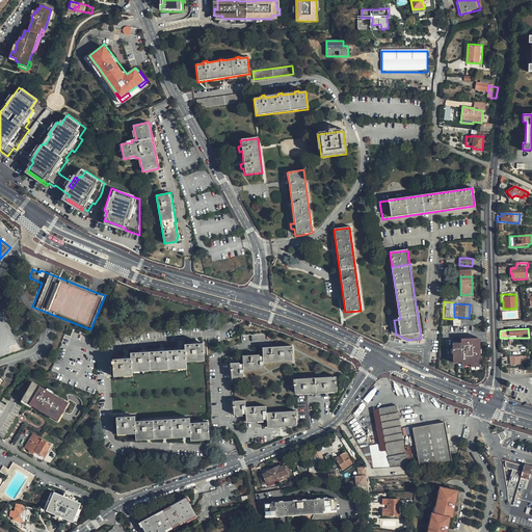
[(478,335),(466,336),(466,339),(452,340),(453,350),(461,350),(461,352),(471,352),(471,355),(479,354),(478,335)]
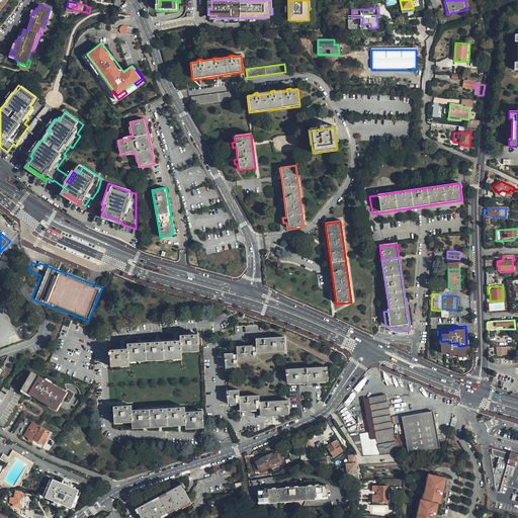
[(111,364),(130,363),(130,361),(130,360),(182,357),(182,352),(182,351),(200,349),(199,337),(182,338),(182,341),(182,342),(130,345),(130,349),(130,350),(111,351),(111,364)]
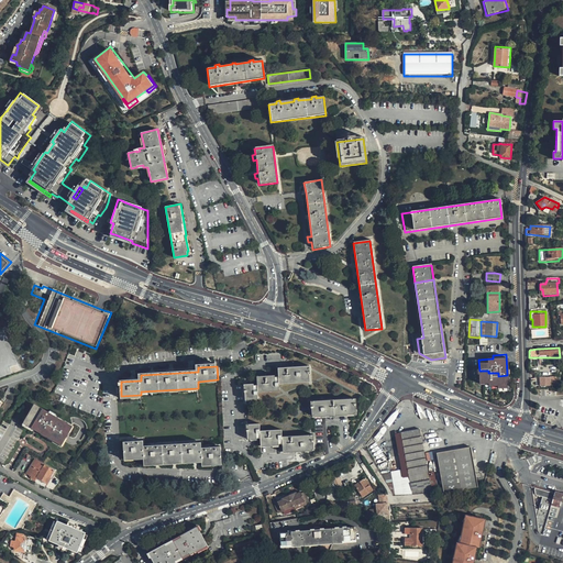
[(244,400),(257,399),(256,392),(278,390),(277,384),(308,382),(308,374),(309,374),(308,366),(276,368),(277,376),(271,376),(255,377),(256,385),(250,385),(242,386),(242,393),(243,393),(244,400)]
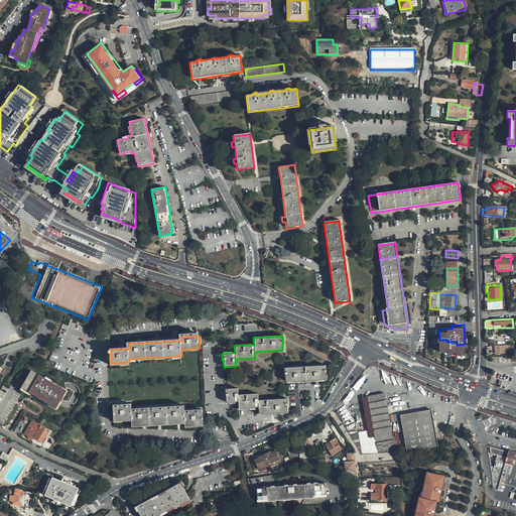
[(325,378),(325,371),(326,371),(326,364),(283,367),(283,373),(285,373),(285,380),(287,380),(294,380),(296,380),(302,379),(306,379),(312,379),(315,379),(323,378),(325,378)]
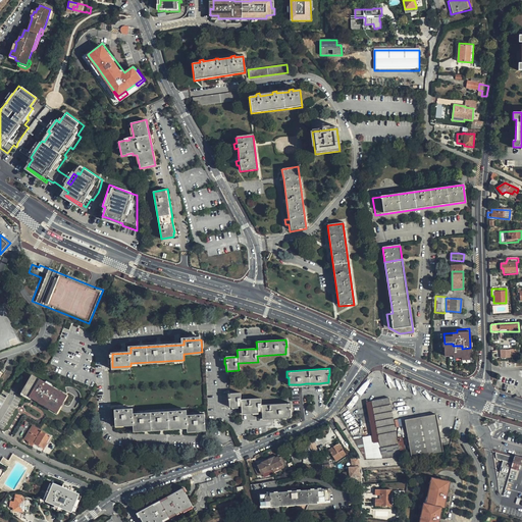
[(28,395),(21,390),(24,385),(23,384),(27,379),(28,380),(31,375),(37,379),(38,378),(29,373),(18,390),(28,396),(28,395)]
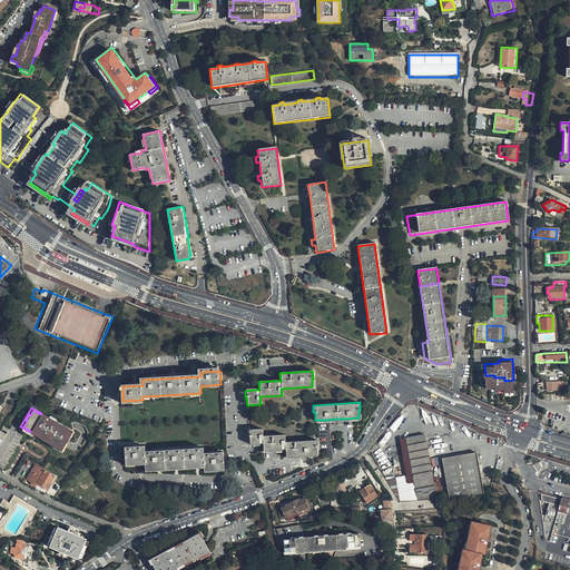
[(69,431),(33,410),(30,415),(29,414),(26,420),(27,421),(23,426),(38,435),(38,434),(47,440),(47,441),(59,448),(62,442),(65,442),(68,436),(66,435),(69,431)]
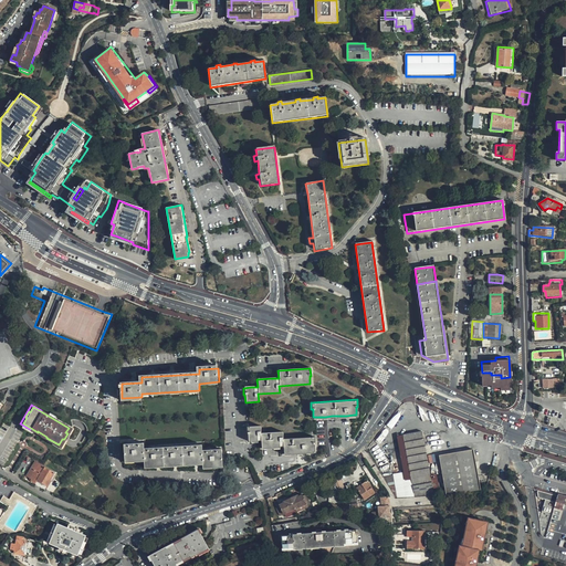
[(69,428),(65,432),(69,435),(72,428),(63,423),(63,425),(69,428)]
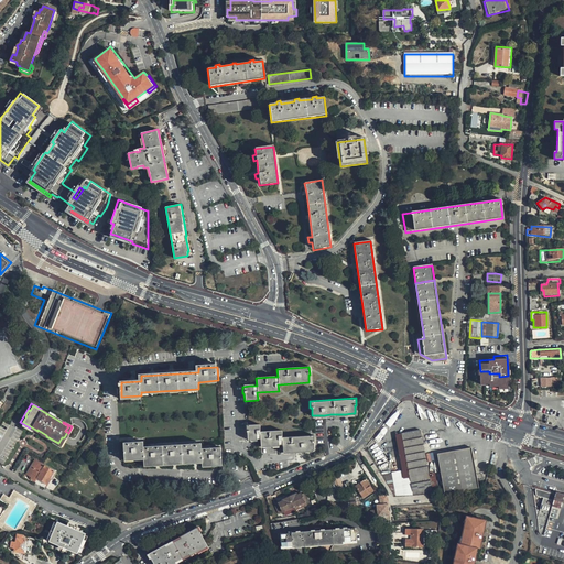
[(245,424),(246,432),(247,432),(247,438),(249,438),(257,438),(260,437),(260,445),(262,445),(269,444),(272,444),(279,444),(282,444),(282,451),(284,451),(291,451),(294,451),(301,449),(303,449),(311,449),(313,449),(312,442),(314,442),(313,435),(281,436),(281,430),(259,431),(259,423),(245,424)]
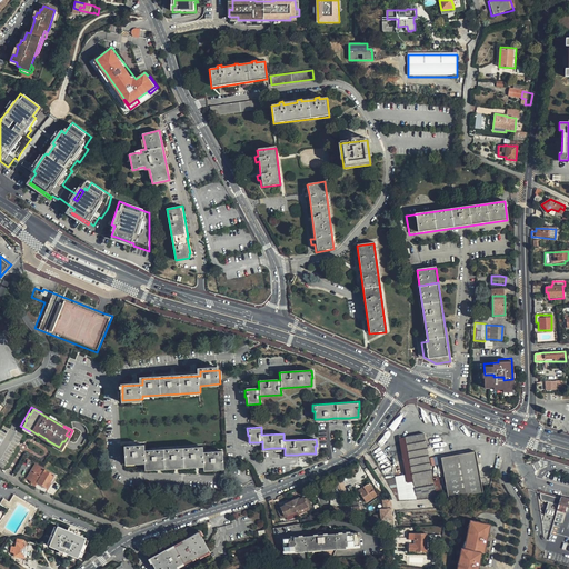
[(399,437),(405,476),(388,478),(389,488),(397,487),(399,501),(435,497),(426,433),(399,437)]
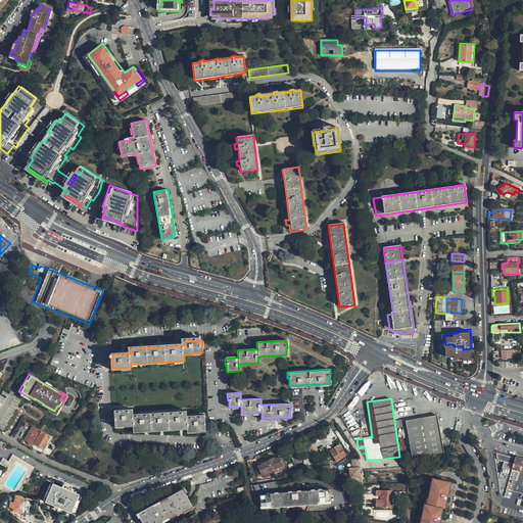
[(115,425),(134,424),(134,426),(134,430),(188,427),(188,429),(188,431),(206,430),(205,416),(187,417),(187,416),(187,413),(134,415),(134,413),(134,411),(115,412),(115,425)]
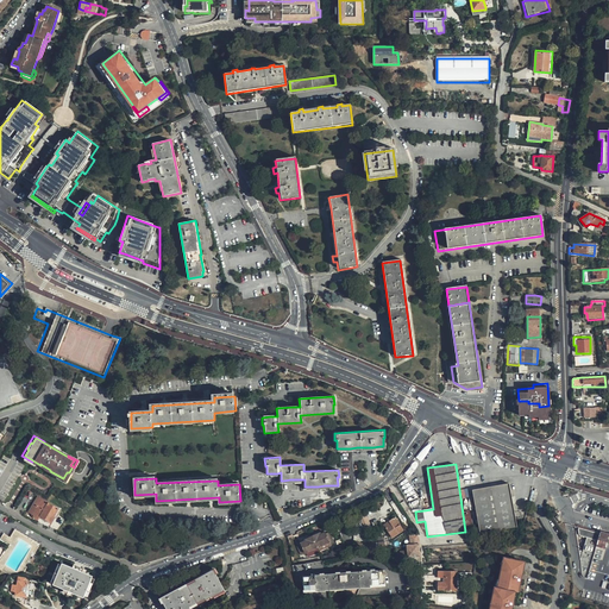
[(509,483),(472,490),(479,533),(516,526),(509,483)]
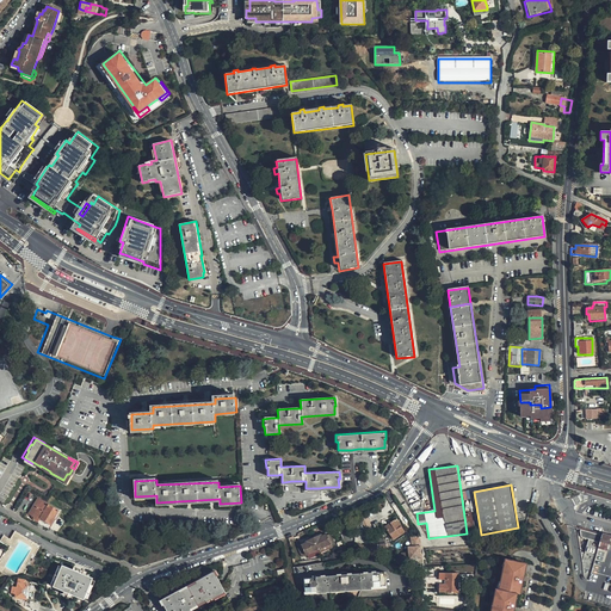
[(39,497),(29,512),(35,516),(34,518),(38,522),(41,517),(50,523),(59,511),(39,497)]
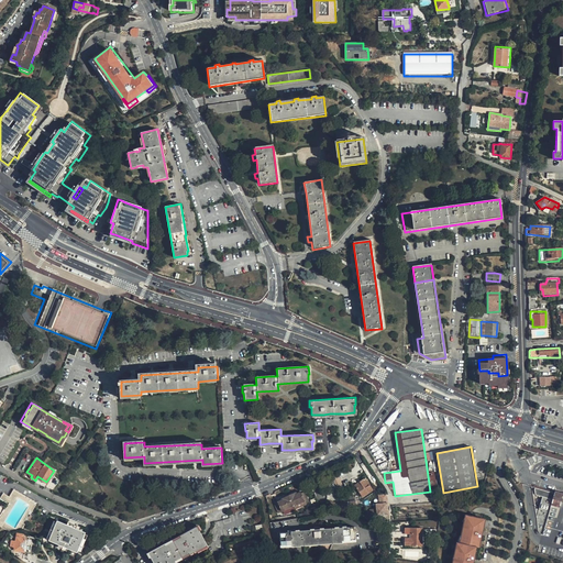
[(362,497),(372,489),(365,478),(360,482),(361,484),(356,487),(362,497)]
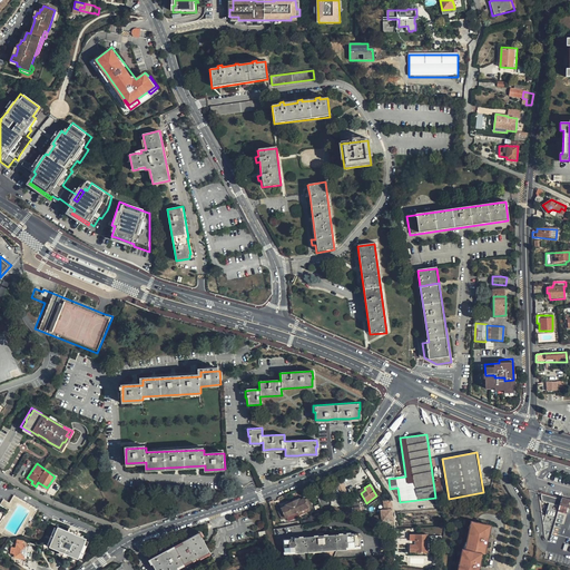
[(544,559),(569,567),(569,497),(563,495),(562,499),(542,492),(542,494),(543,500),(550,502),(543,523),(546,546),(548,546),(544,559)]
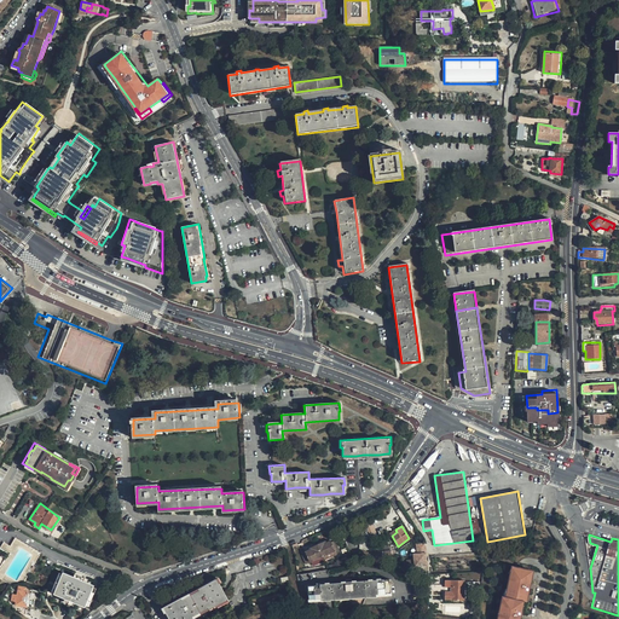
[(21,580),(39,551),(13,536),(11,538),(7,544),(10,544),(1,557),(0,559),(0,577),(9,583),(21,580)]
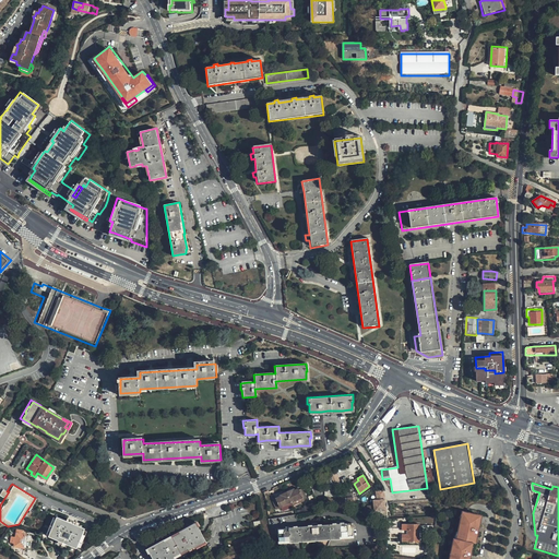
[(276,509),(290,502),(302,498),(304,500),(308,498),(304,489),(299,490),(298,488),(294,490),(293,488),(286,491),(280,495),(280,496),(275,498),(276,500),(273,502),(276,509)]
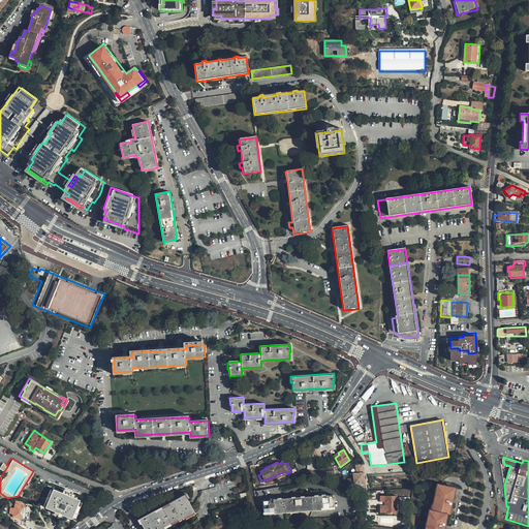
[(279,484),(280,490),(299,486),(299,484),(302,483),(300,476),(287,478),(288,481),(279,484)]
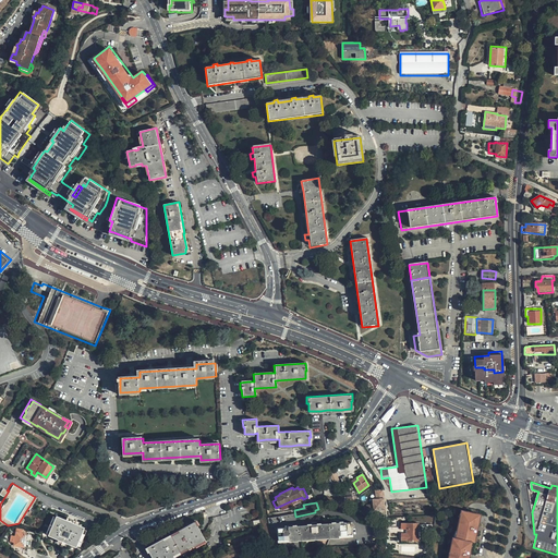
[(466,557),(468,556),(471,556),(472,552),(470,552),(472,544),(474,544),(476,536),(477,536),(477,532),(475,532),(476,528),(477,528),(480,516),(463,512),(458,540),(456,538),(451,557),(466,557)]
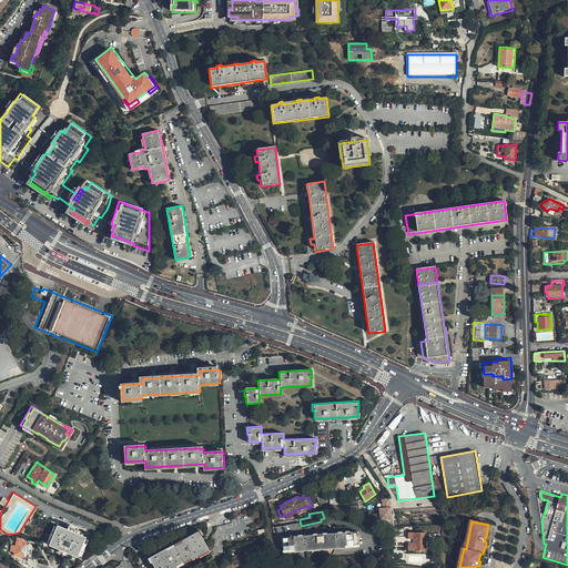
[(77,557),(84,536),(78,534),(66,528),(57,525),(56,527),(49,543),(48,545),(58,548),(69,554),(77,557)]
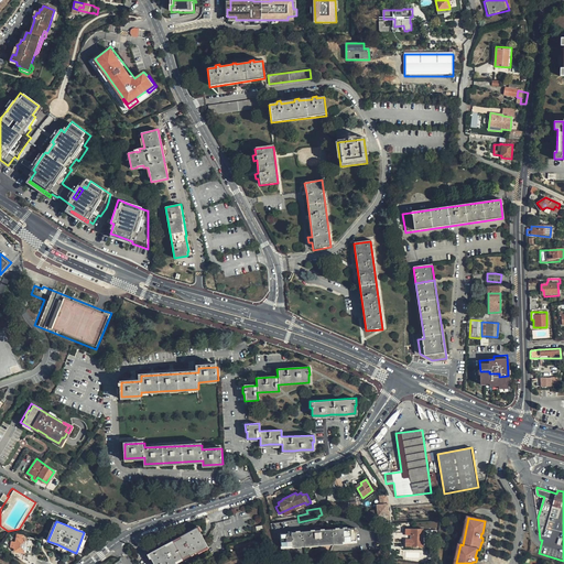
[(49,539),(55,523),(52,522),(51,525),(45,538),(49,539)]
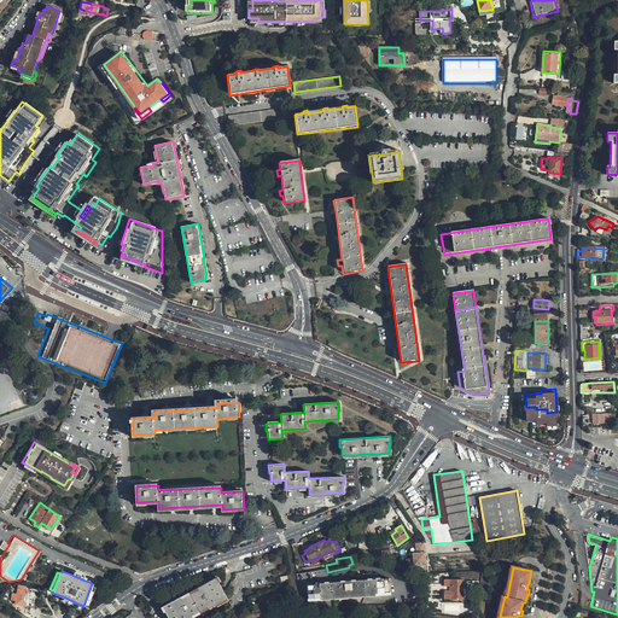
[(192,617),(228,600),(216,577),(162,605),(169,617),(192,617)]
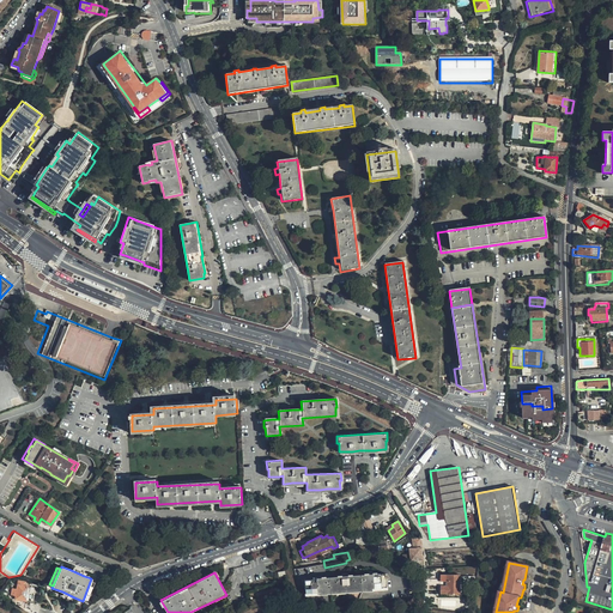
[(388,589),(386,574),(304,580),(305,596),(388,589)]
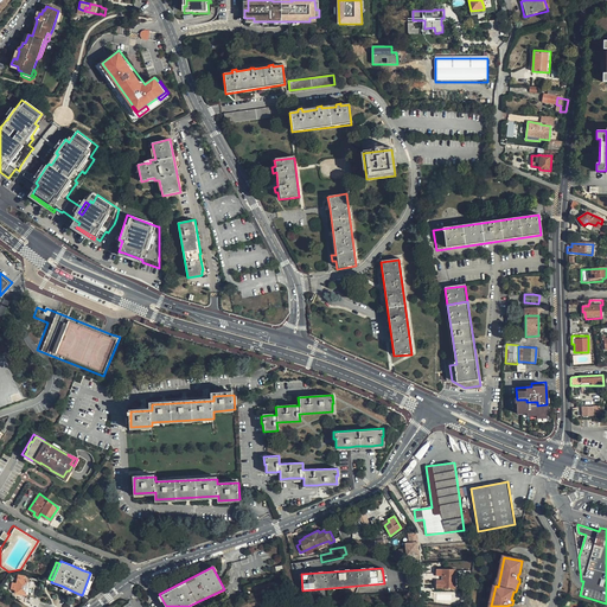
[(455,589),(455,569),(442,569),(436,569),(436,576),(442,576),(442,581),(436,580),(436,588),(442,588),(442,589),(455,589)]
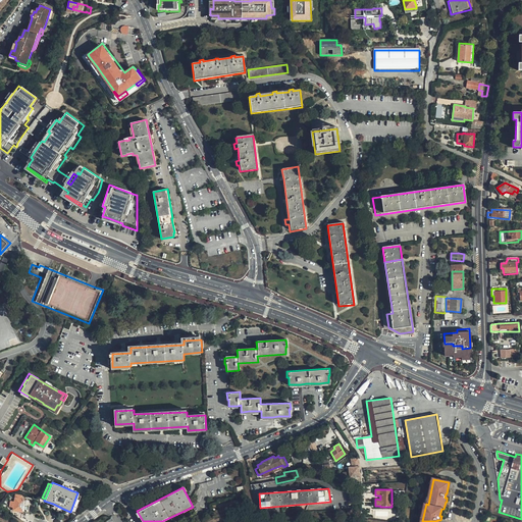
[(77,492),(70,512),(73,510),(80,496),(77,492)]
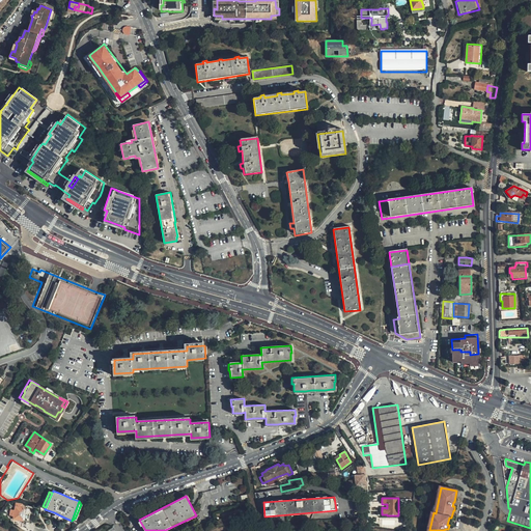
[(14,513),(12,524),(22,528),(23,526),(24,527),(25,522),(29,523),(30,507),(24,506),(16,505),(16,507),(10,507),(9,512),(14,513)]
